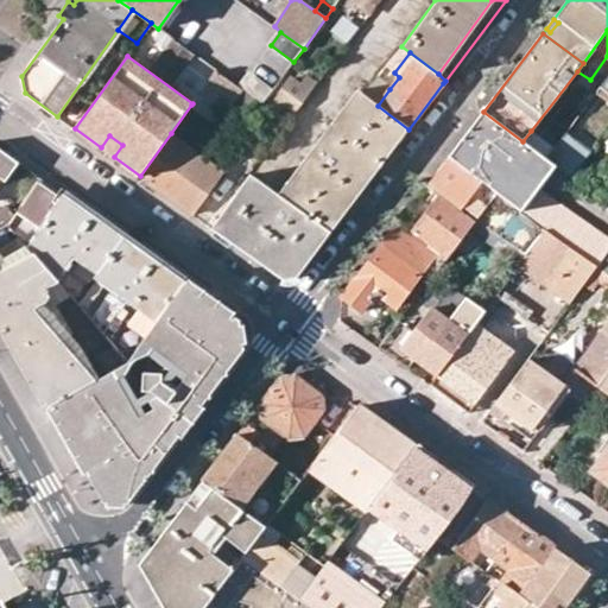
[(191,105),(217,124),(233,102),(242,89),(240,87),(216,70),(192,103),(191,105)]
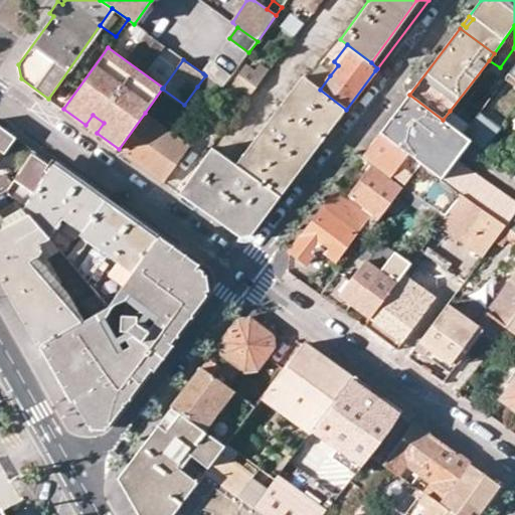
[(205,75),(222,88),(232,74),(212,61),(203,73),(205,75)]
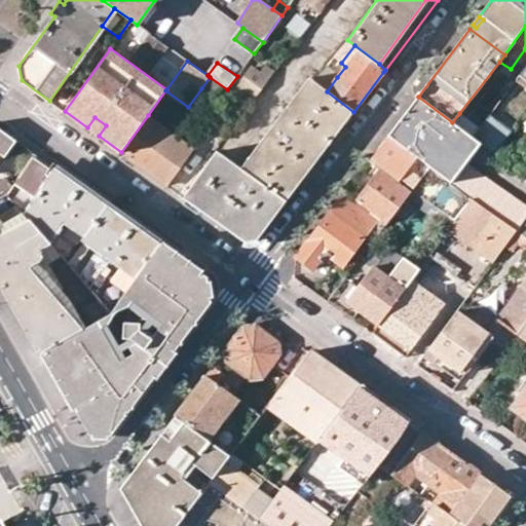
[(261,74),(251,68),(232,95),(249,106),(273,72),(266,67),(261,74)]
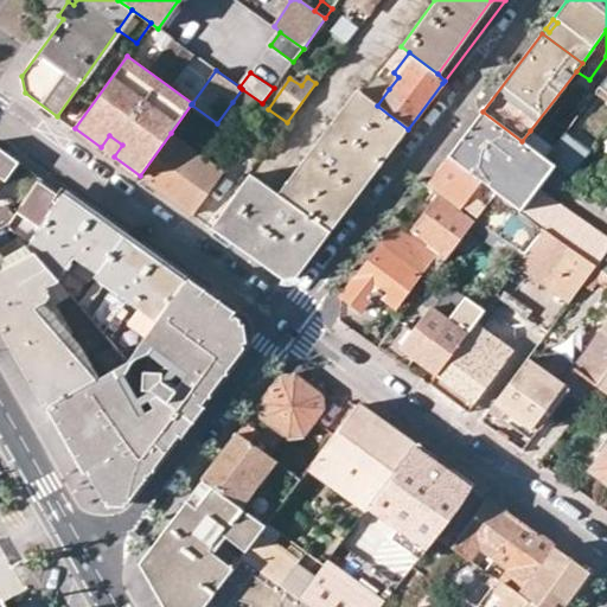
[(389,89),(376,80),(363,95),(377,106),(389,89)]
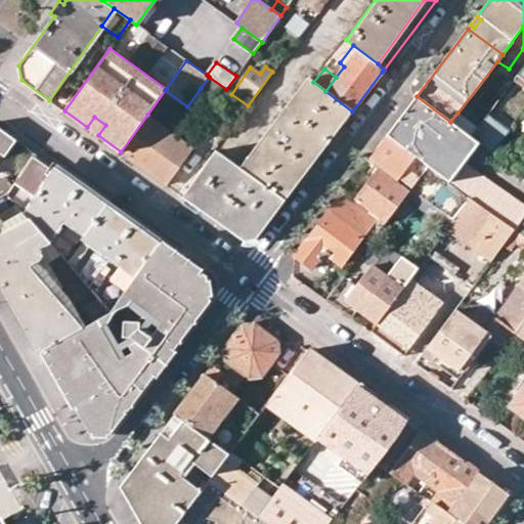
[(218,101),(226,89),(209,77),(201,88),(218,101)]
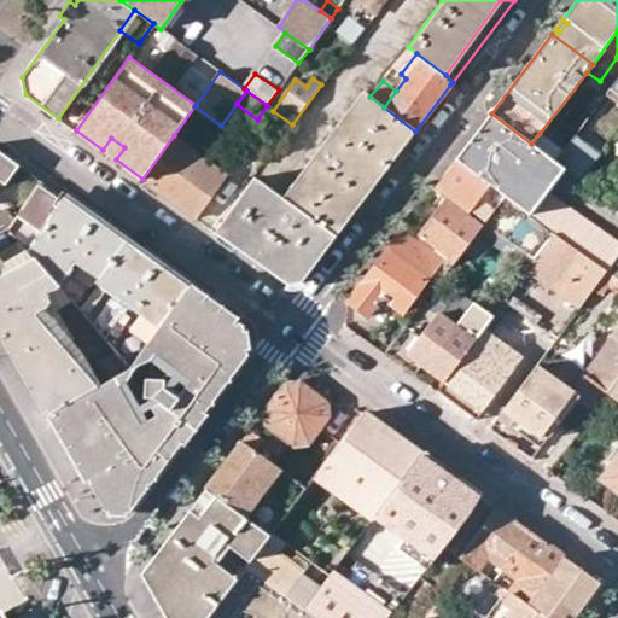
[(369,97),(363,92),(283,198),(255,178),(216,232),(240,249),(245,243),(277,266),(272,272),(289,284),(304,280),(415,132),(384,108),(369,97)]
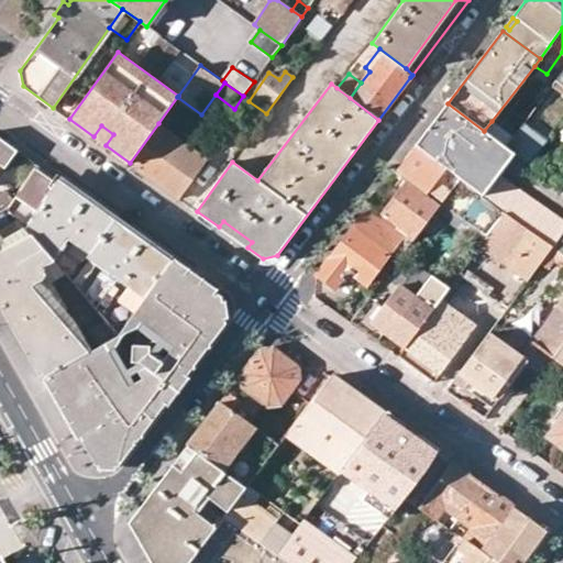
[(448,103),(416,145),(460,178),(483,195),(498,175),(515,154),(507,147),(492,136),(484,131),(448,103)]
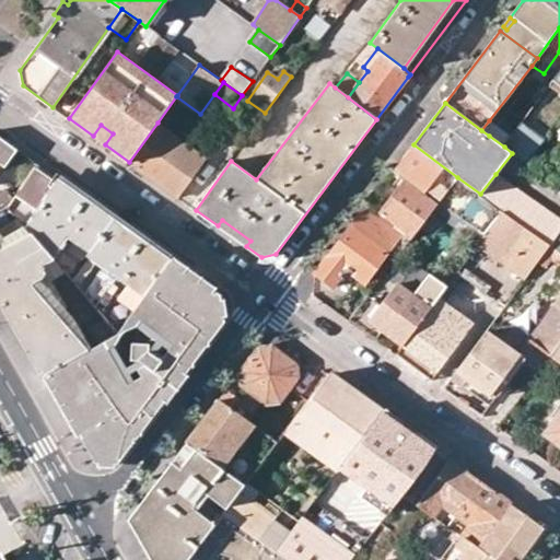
[(497,127),(489,120),(481,130),(489,136),(497,127)]
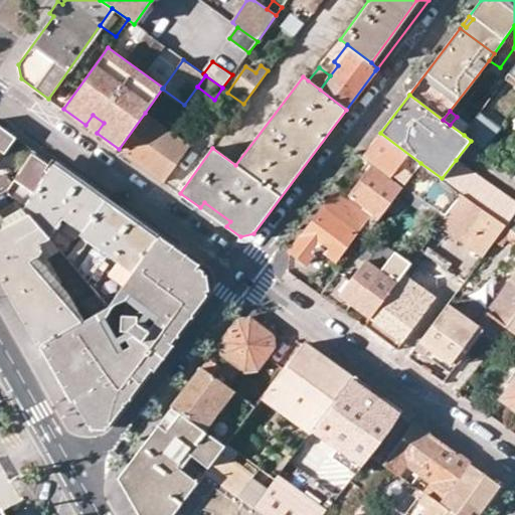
[(145,113),(119,149),(164,181),(175,166),(190,145),(145,113)]
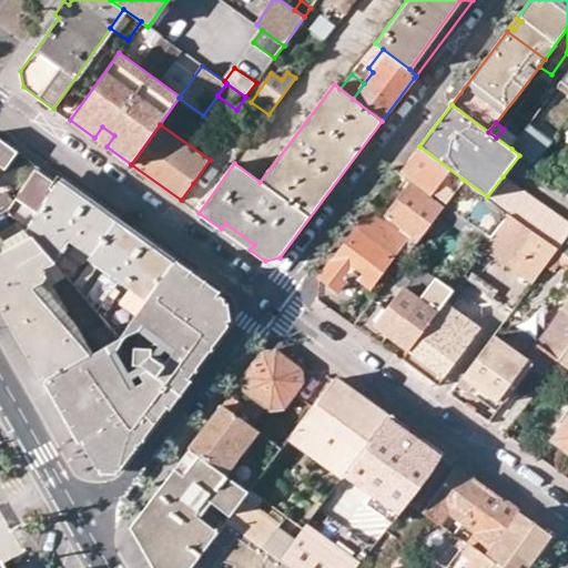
[(553,141),(530,124),(511,149),(519,155),(534,166),(553,141)]
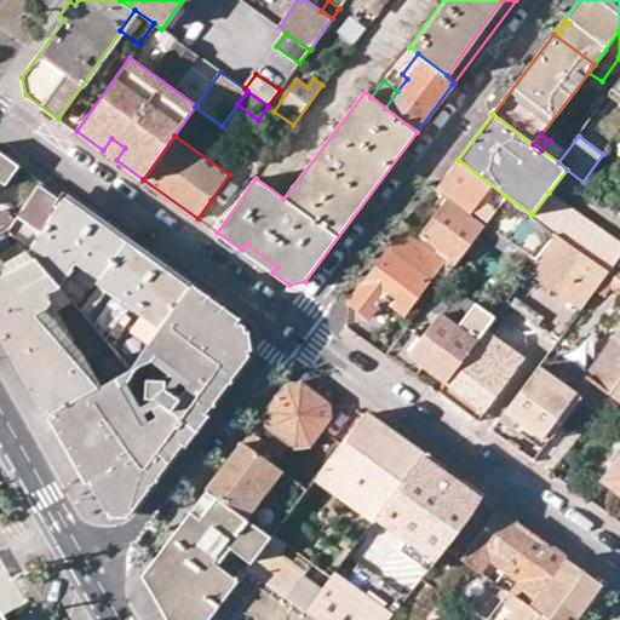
[(112,138),(103,150),(116,160),(125,148),(112,138)]
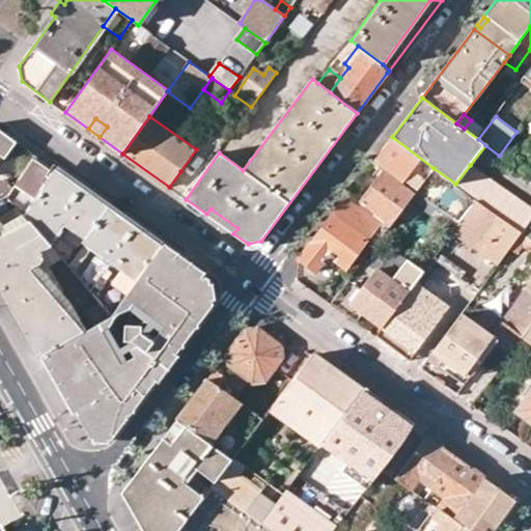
[(17,141),(0,129),(0,157),(3,159),(17,141)]
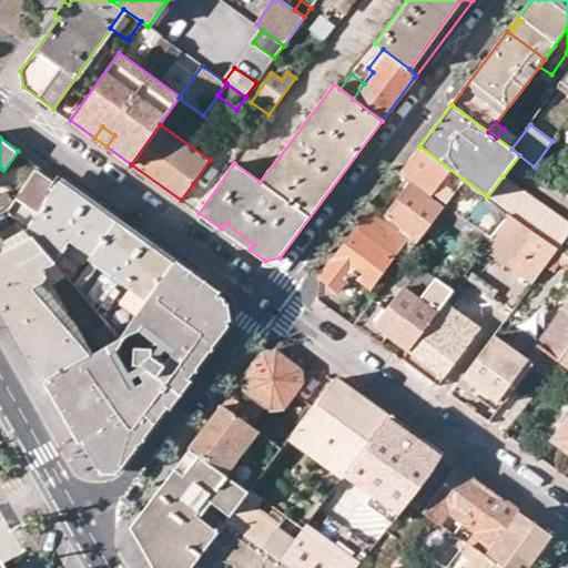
[(405,180),(408,182),(444,206),(464,180),(419,146),(399,171),(407,176),(405,180)]
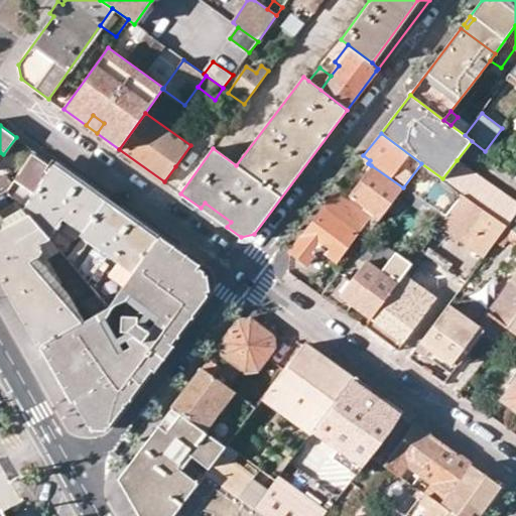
[(32,148),(6,190),(108,306),(156,238),(32,148)]
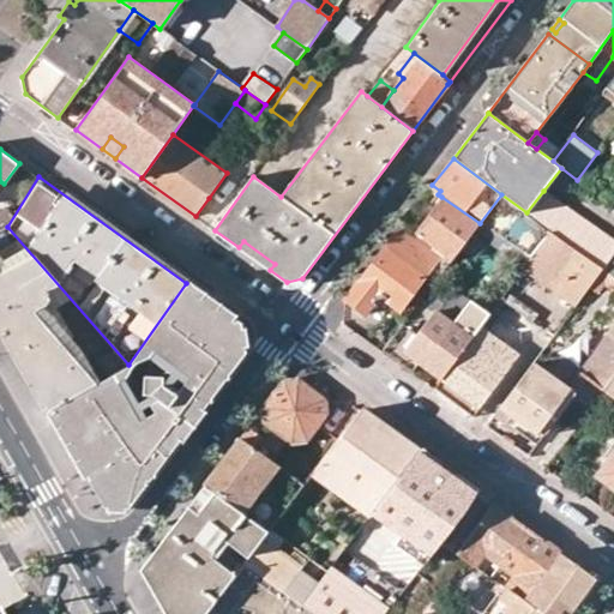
[(527,214),(552,232),(603,270),(613,254),(613,242),(543,191),(527,212),(527,214)]
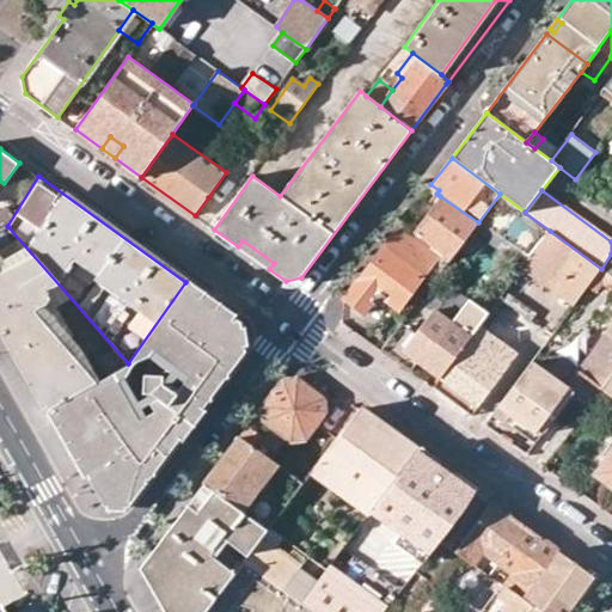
[(522,267),(550,231),(525,213),(525,212),(500,194),(478,222),(518,251),(508,265),(519,273),(522,267)]
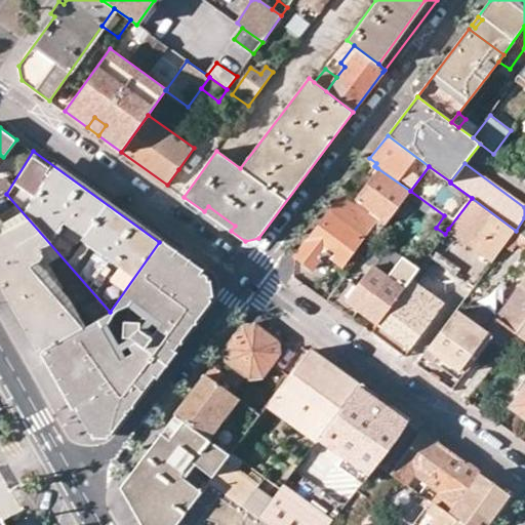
[(378,216),(386,221),(410,191),(377,168),(355,199),(378,216)]
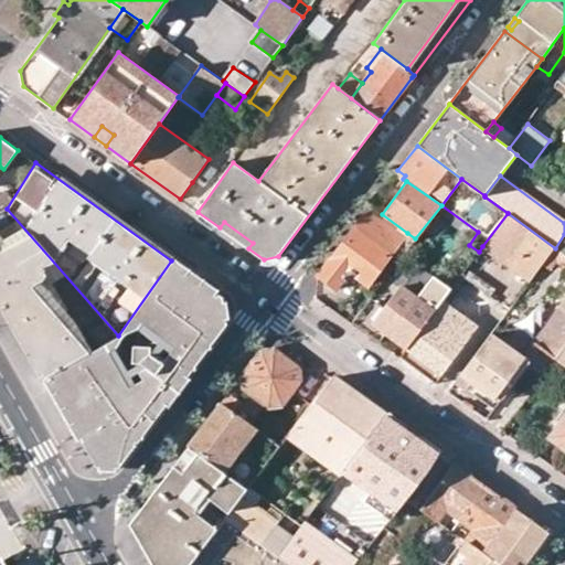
[(118,336),(7,209),(0,212),(0,295),(45,375),(46,376),(118,336)]
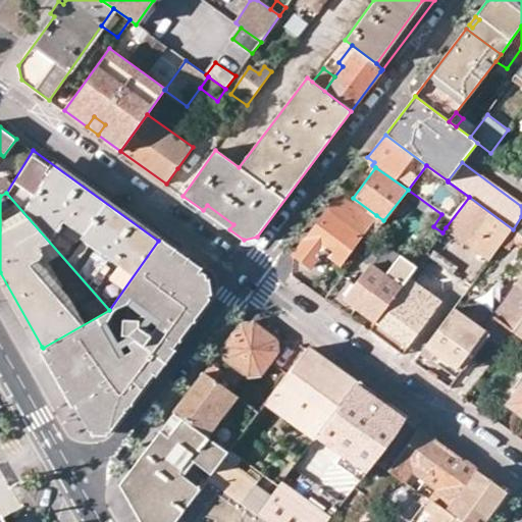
[(318,256),(327,254),(341,263),(363,233),(373,220),(340,195),(294,255),(310,267),(318,256)]
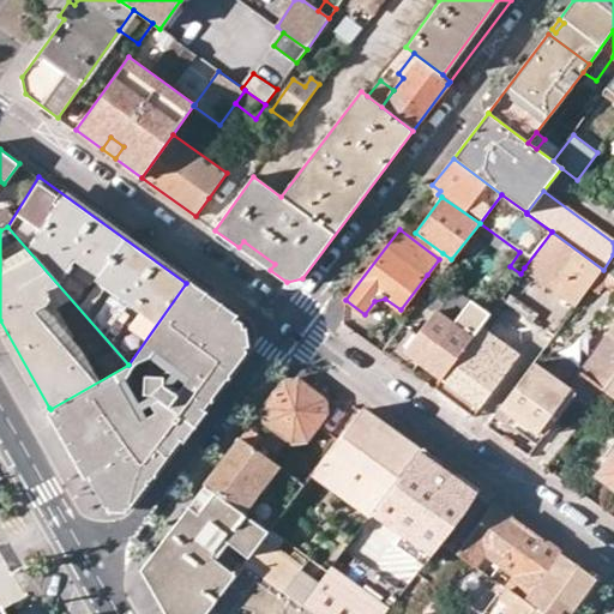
[(552,232),(524,268),(577,306),(590,288),(603,270),(552,232)]
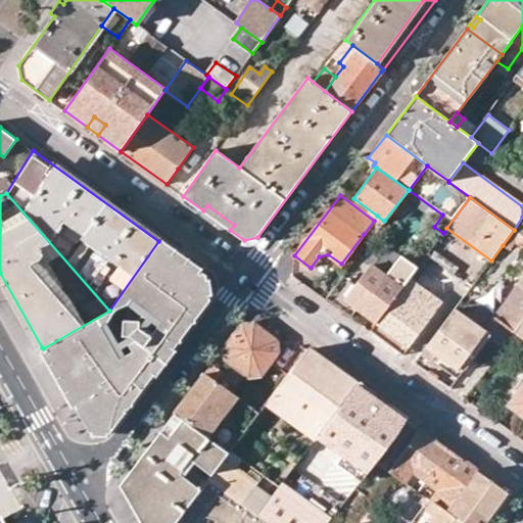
[(230,230),(234,225),(207,205),(203,210),(230,230)]
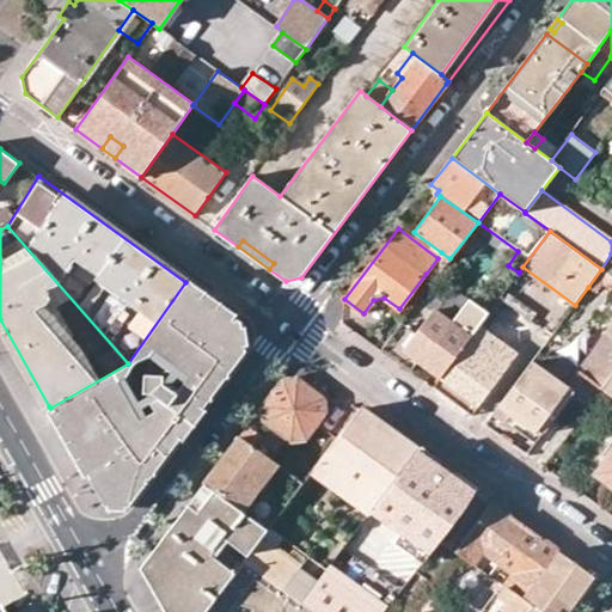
[(426,274),(434,280),(450,258),(441,252),(438,258),(426,274)]
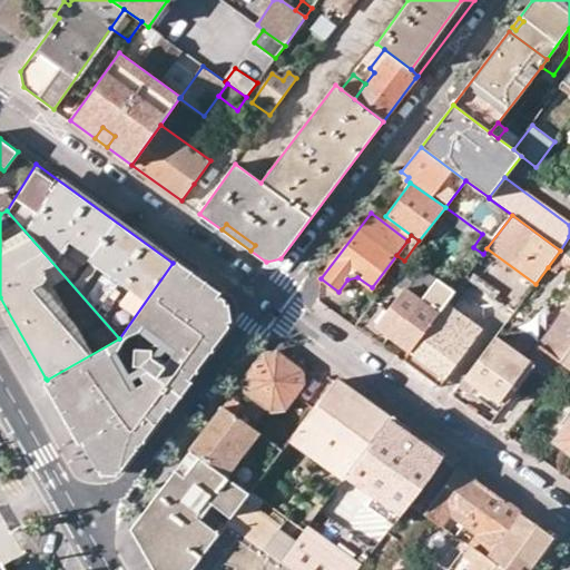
[(569,236),(560,251),(569,256),(569,236)]
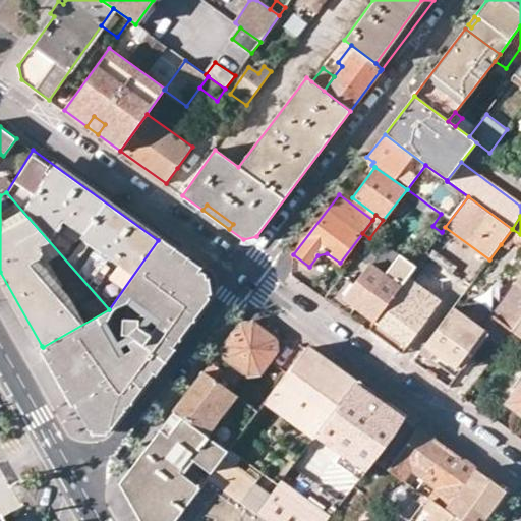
[(513,240),(520,246),(520,276),(488,321),(500,329),(503,325),(512,332),(520,319),(520,234),(512,229),(501,244),(507,248),(513,240)]
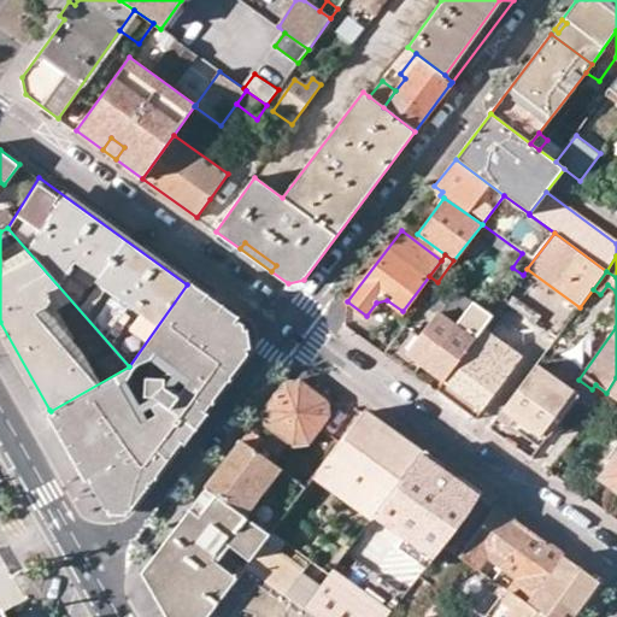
[(187,285),(129,366),(51,411),(106,509),(129,510),(201,415),(246,354),(241,324),(187,285)]
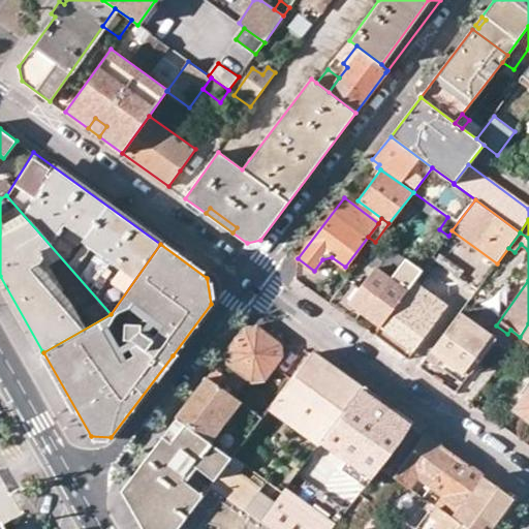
[(436,260),(439,262),(459,277),(464,271),(441,253),(436,260)]
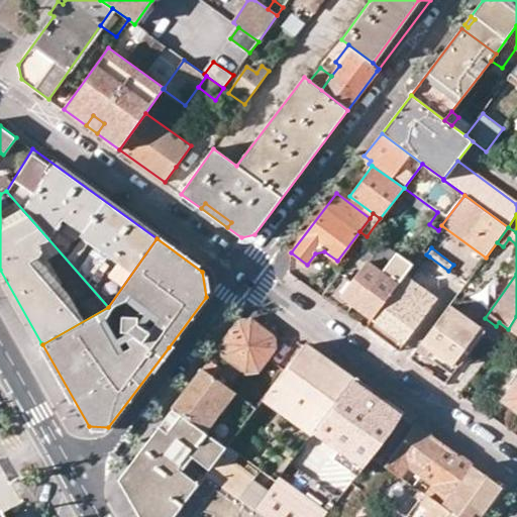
[(403,278),(398,285),(372,320),(403,343),(437,298),(412,279),(429,256),(426,254),(422,251),(413,265),(403,278)]
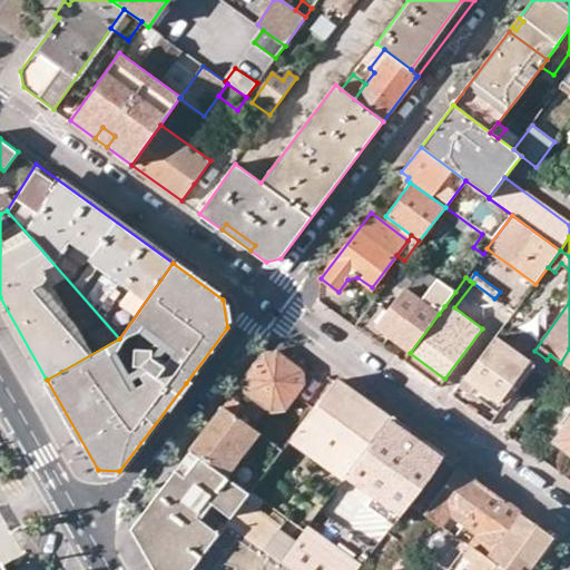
[(455,292),(446,285),(435,301),(444,306),(455,292)]
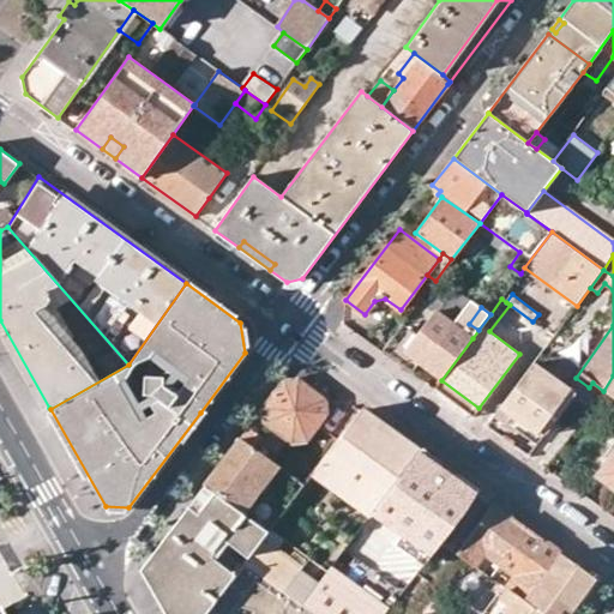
[(463,331),(434,311),(404,351),(441,380),(473,338),(463,331)]
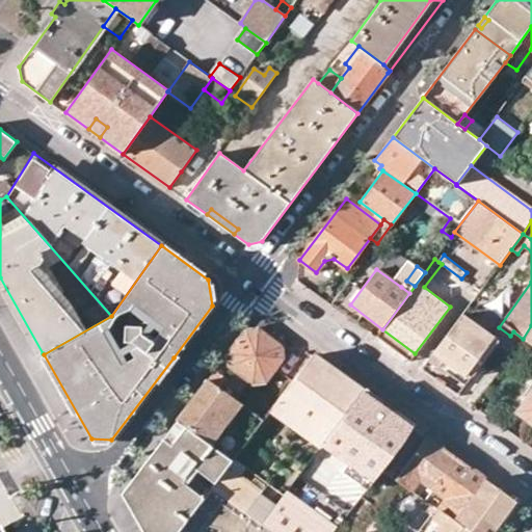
[(409,293),(415,286),(406,281),(401,287),(409,293)]
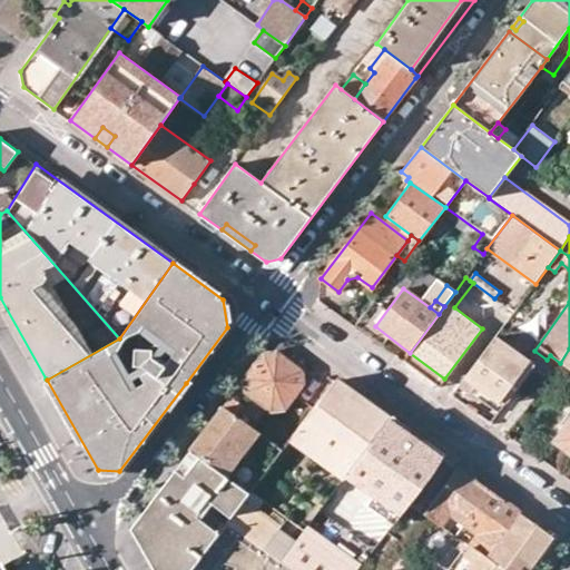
[(478,385),(503,404),(536,362),(509,342),(507,346),(494,338),(459,386),(470,394),(478,385)]
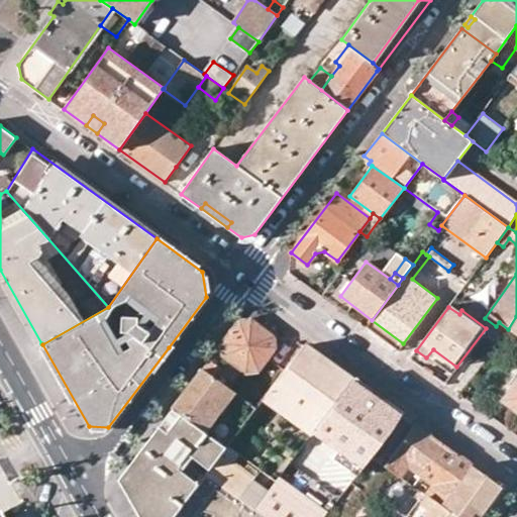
[(516,316),(508,329),(516,335),(516,316)]
